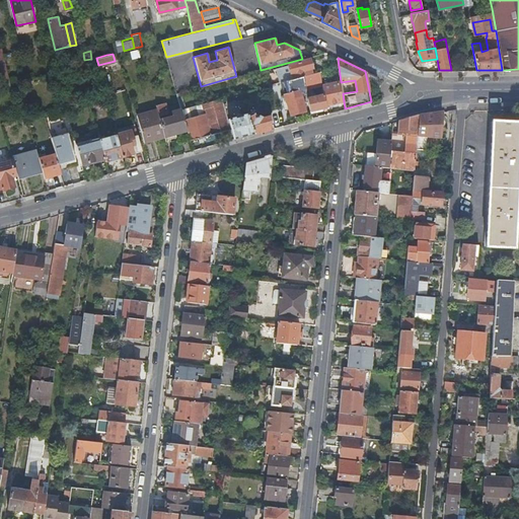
[(289,64),(268,70),(268,73),(270,78),(271,84),(279,82),(283,81),(292,78),(303,75),(309,74),(308,68),(312,67),(310,59),(289,64)]
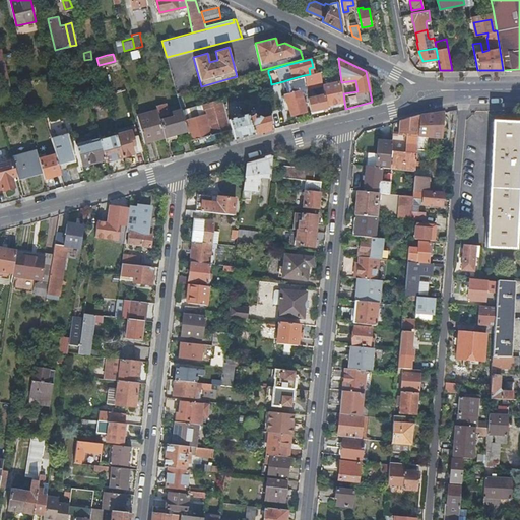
[(323,84),(320,71),(310,74),(304,75),(307,88),(323,84)]
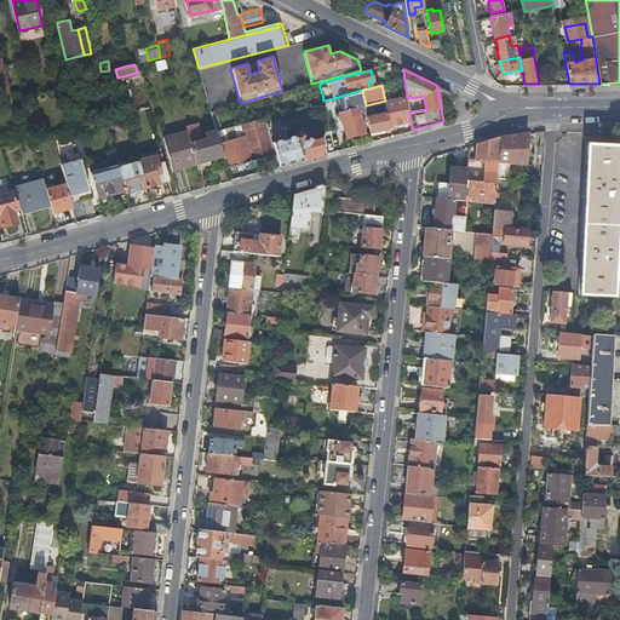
[(451,92),(436,85),(440,103),(452,99),(451,92)]
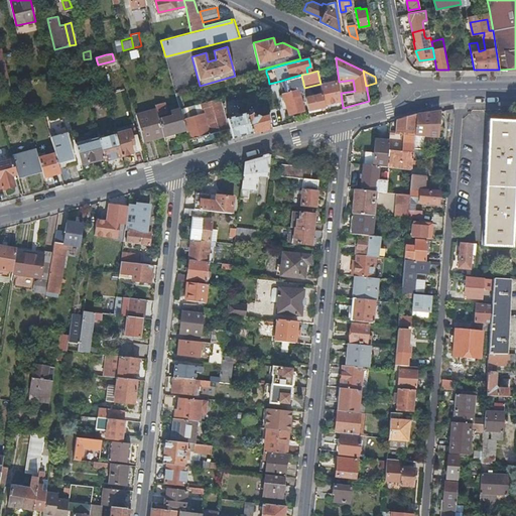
[(269,84),(268,78),(266,73),(261,75),(262,78),(260,78),(262,86),(268,84),(269,84)]
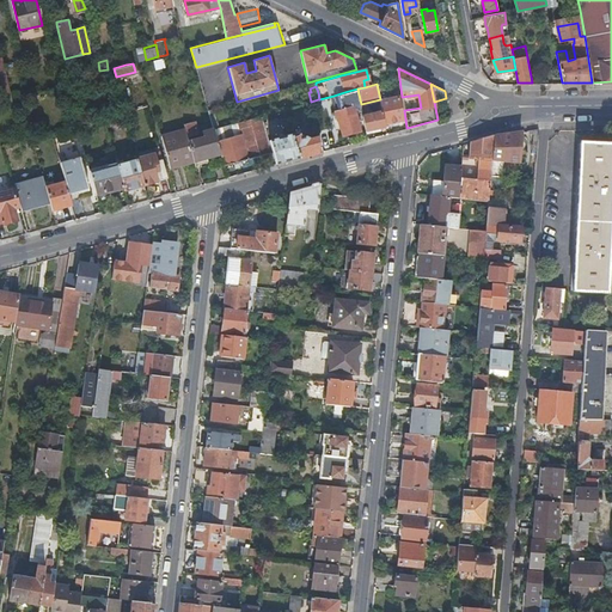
[(361,104),(357,89),(344,92),(334,96),(337,110),(334,111),(336,120),(338,120),(343,135),(360,130),(355,112),(361,110),(361,104)]
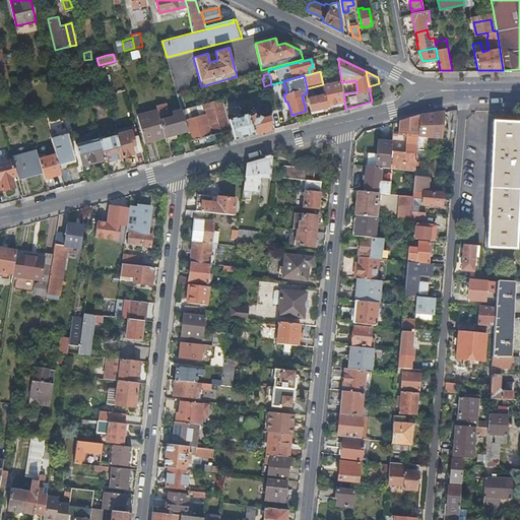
[(338,81),(323,84),(325,94),(327,105),(342,102),(338,81)]
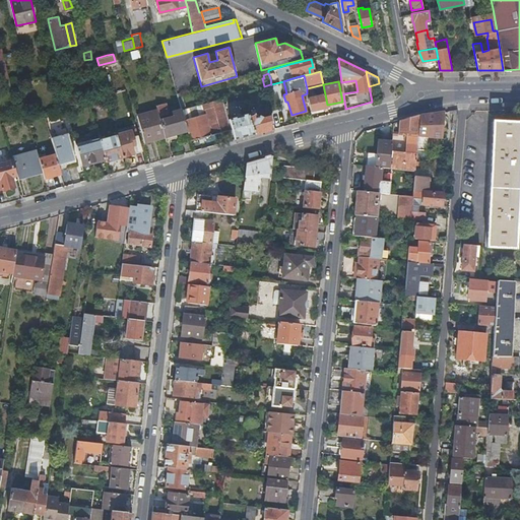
[(182,91),(177,93),(181,109),(186,108),(182,91)]
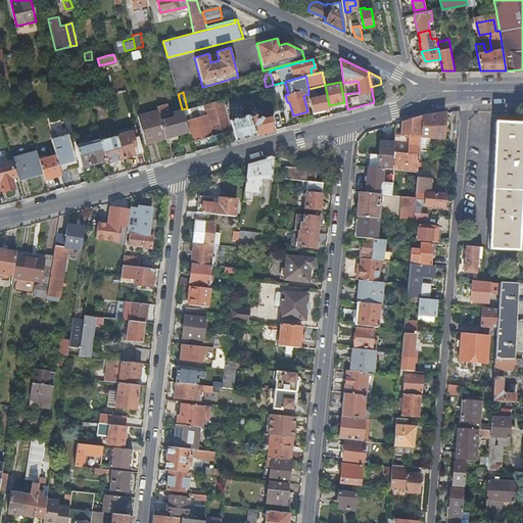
[(320,109),(329,108),(329,105),(327,95),(310,98),(313,113),(321,112),(320,109)]
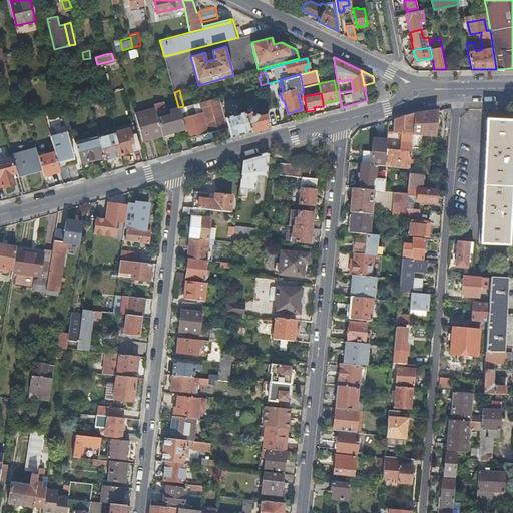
[(183,106),(178,107),(184,128),(187,138),(208,132),(228,127),(225,117),(219,96),(199,102),(183,106)]
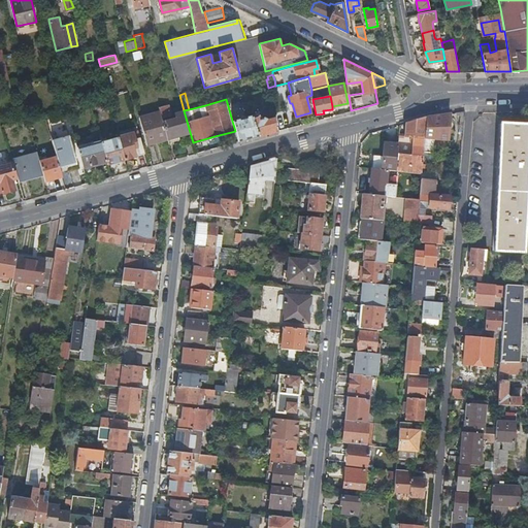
[(158,106),(160,111),(162,118),(171,116),(168,103),(158,106)]
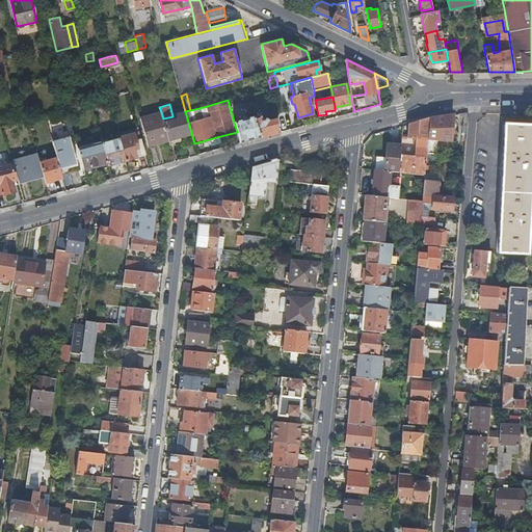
[(81,113),(79,105),(69,107),(71,115),(81,113)]
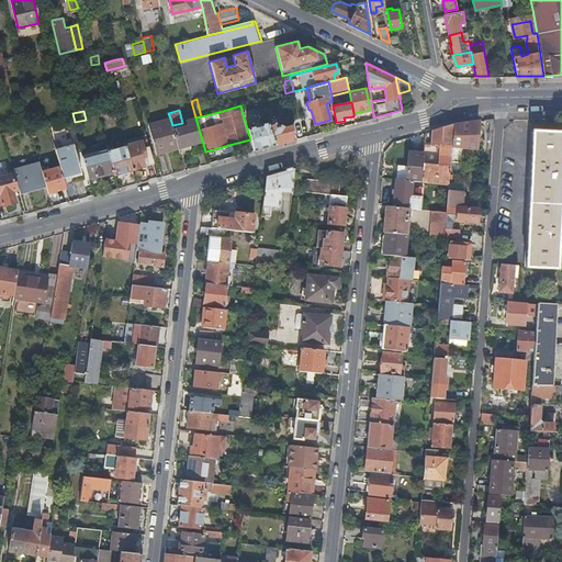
[(172,128),(178,148),(179,152),(191,148),(190,144),(202,141),(195,117),(187,121),(188,124),(172,128)]
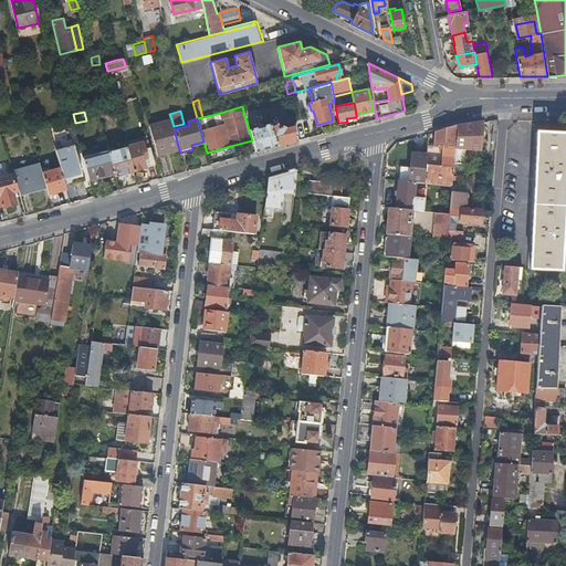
[(171,119),(147,126),(155,153),(166,149),(167,153),(179,149),(174,129),(174,126),(171,119)]
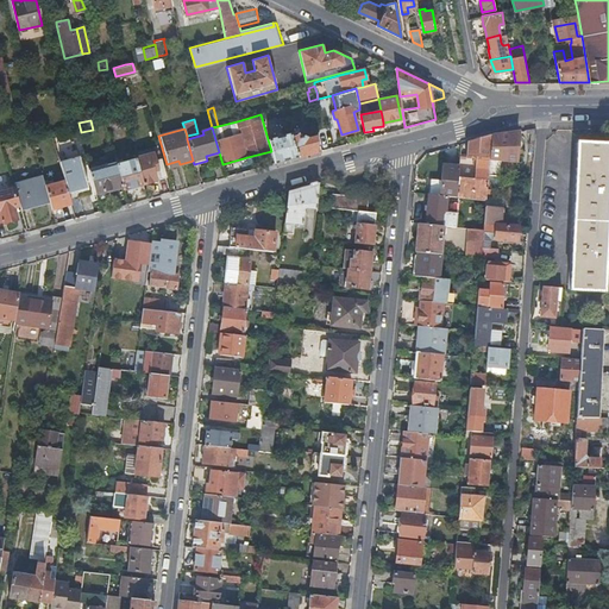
[(516,161),(519,131),(514,132),(491,136),(489,159),(500,159),(516,161)]
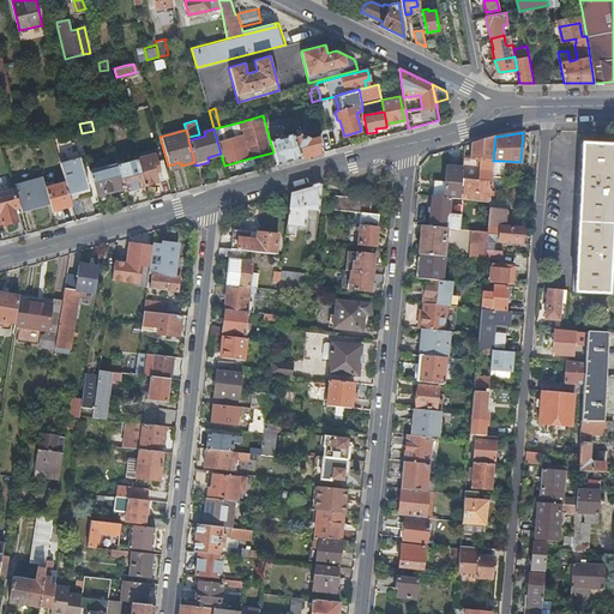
[(270,140),(274,152),(276,164),(300,158),(294,136),(293,134),(270,140)]
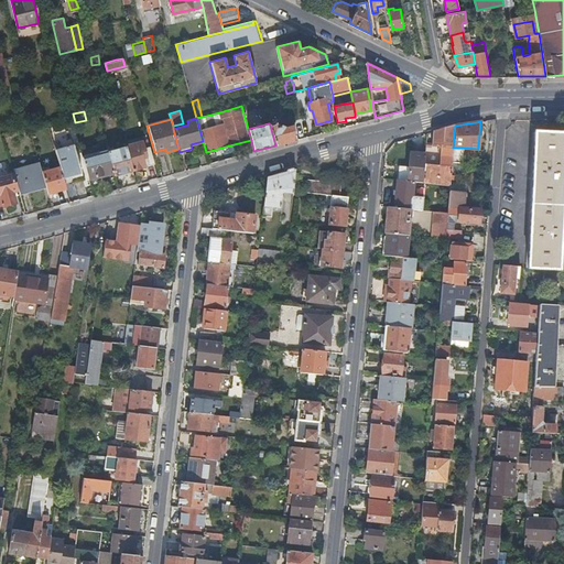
[(296,140),(293,126),(285,128),(282,126),(277,127),(275,123),(270,125),(275,145),(296,140)]
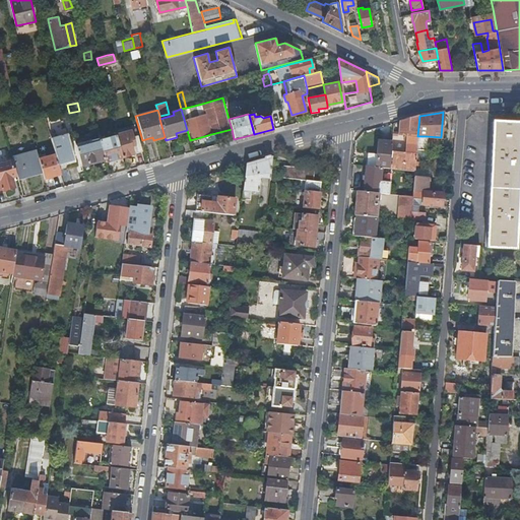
[(391,151),(396,152),(394,170),(414,172),(416,149),(417,136),(419,116),(398,121),(393,123),(391,141),(391,151)]
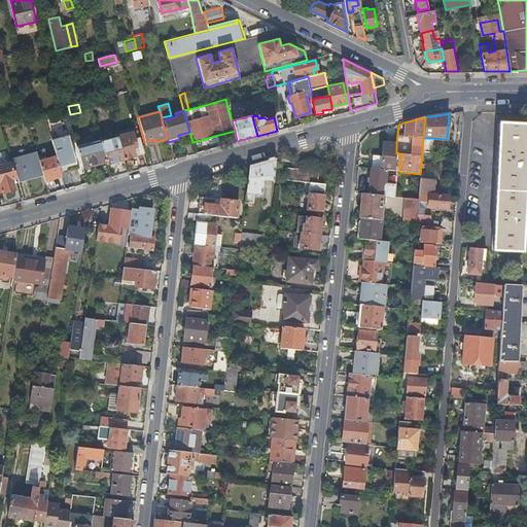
[(526,162),(526,150),(526,124),(499,123),(493,250),(522,251),(524,216),(526,162)]
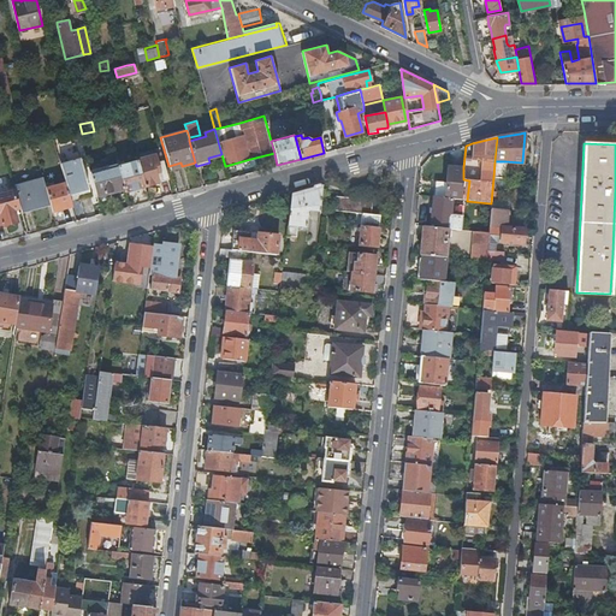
[(154,154),(137,159),(138,160),(146,185),(159,182),(158,181),(161,179),(161,181),(169,178),(163,160),(157,161),(154,154)]
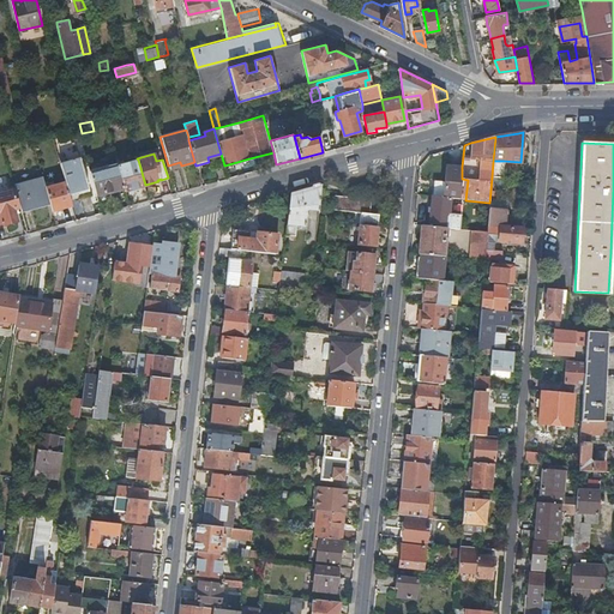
[(60,162),(65,181),(68,194),(89,188),(79,156),(60,162)]
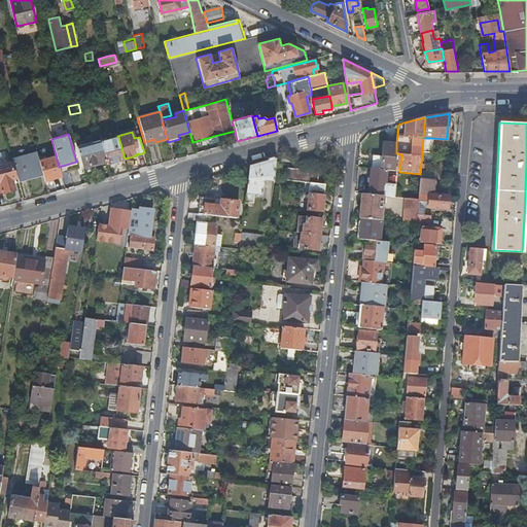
[(101,142),(106,161),(107,163),(125,159),(118,137),(101,142)]
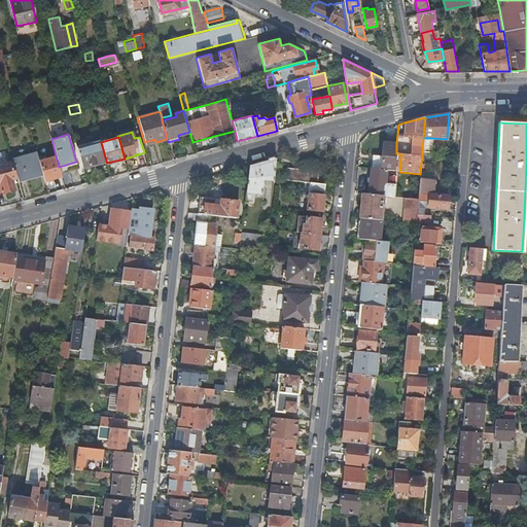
[(101,142),(100,139),(77,146),(82,167),(106,161),(101,142)]
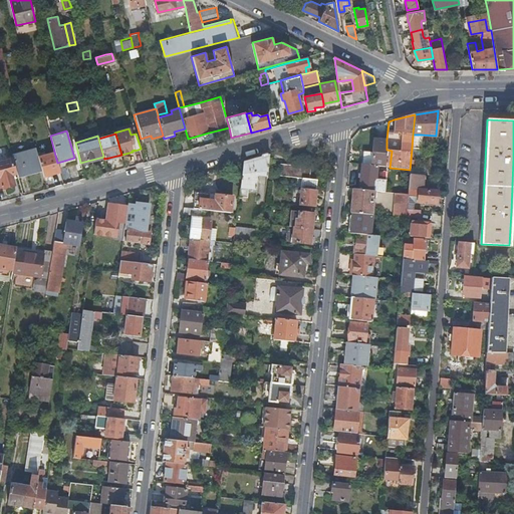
[(387,150),(387,140),(372,139),(370,166),(376,167),(384,167),(387,150)]
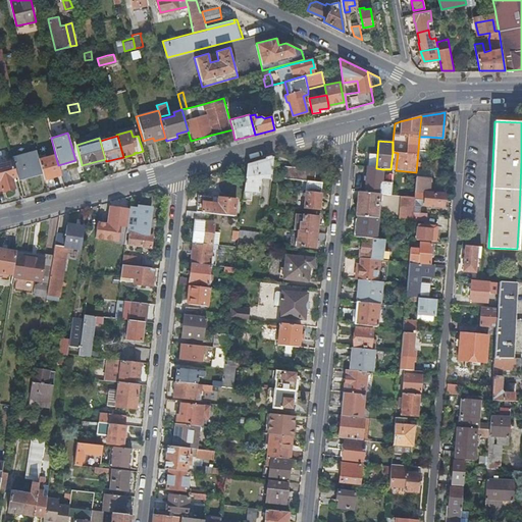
[(37,150),(12,157),(13,160),(17,174),(18,178),(43,171),(39,158),(37,150)]
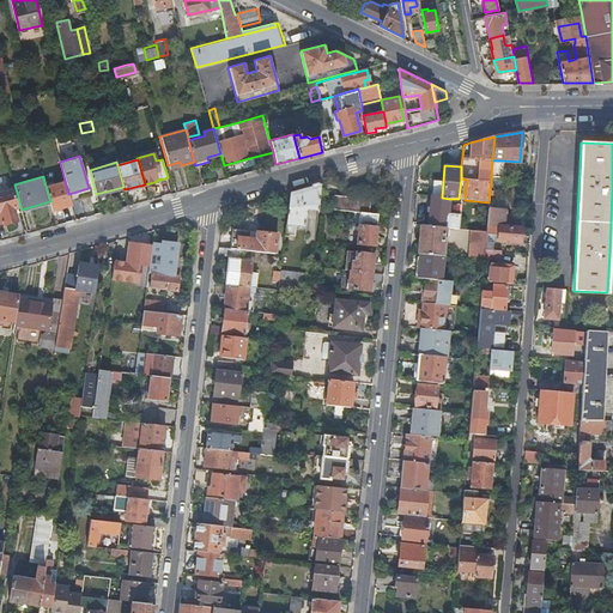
[(46,186),(50,201),(53,210),(72,204),(70,198),(68,194),(65,181),(46,186)]
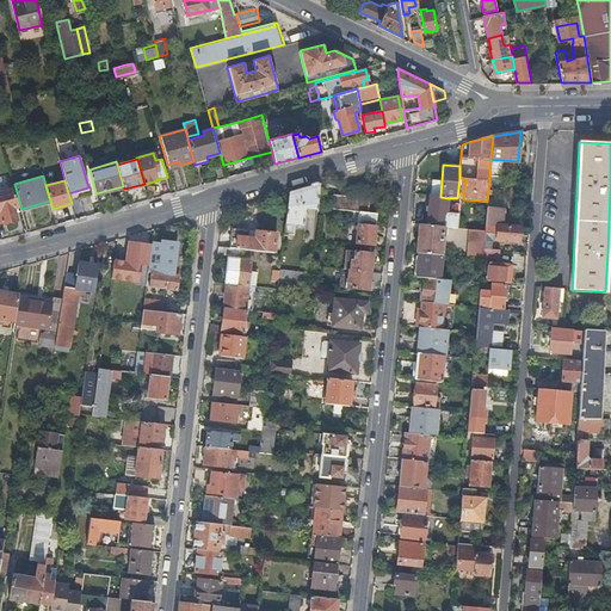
[(320,184),(289,192),(284,234),(292,235),(294,228),(306,230),(304,244),(314,245),(320,184)]
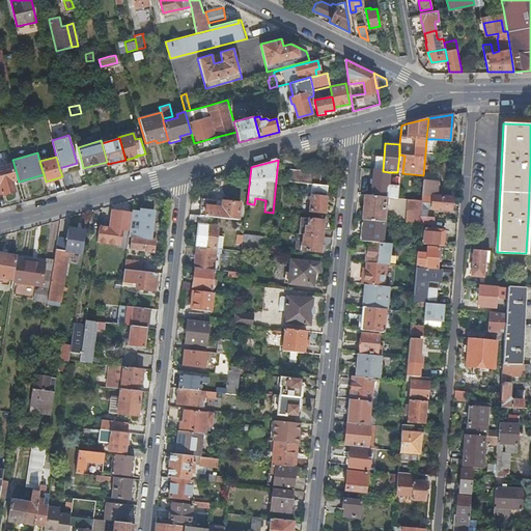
[(11,179),(18,177),(14,163),(0,167),(0,193),(2,192),(2,194),(15,190),(14,185),(11,179)]
